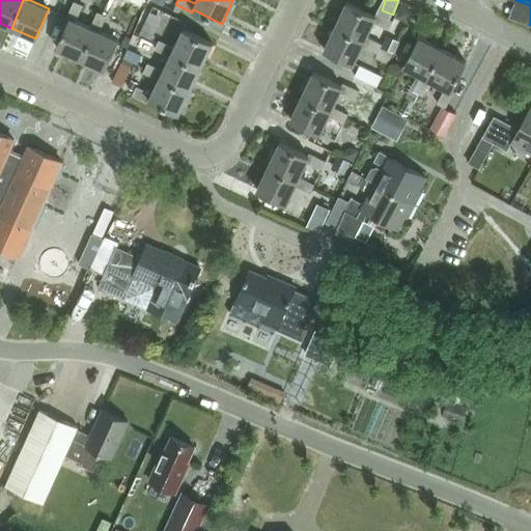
[(93,29),(90,28),(76,21),(82,5),(74,2),(66,19),(68,20),(56,49),(80,59),(93,29)]
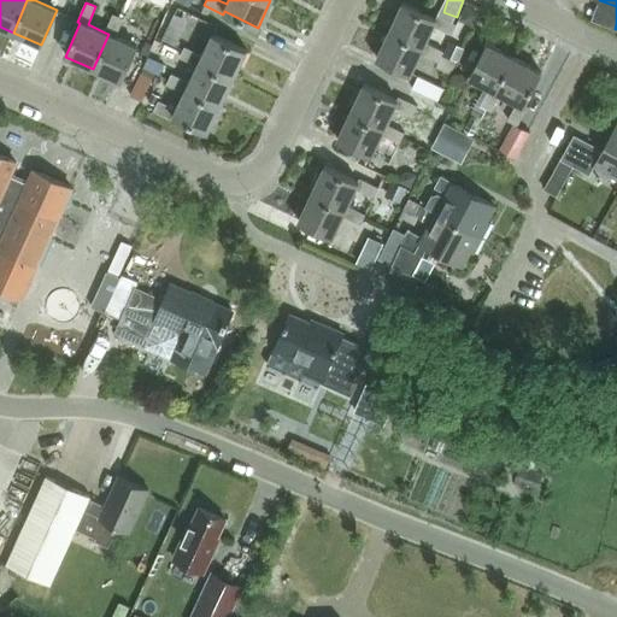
[(451,34),(456,23),(438,15),(435,18),(403,3),(389,30),(423,46),(425,42),(434,25),(451,34)]
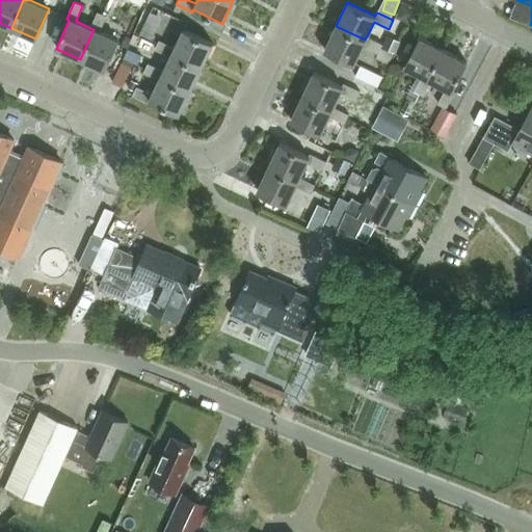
[(105,70),(117,40),(99,31),(106,16),(98,12),(90,28),(94,29),(80,59),(105,70)]
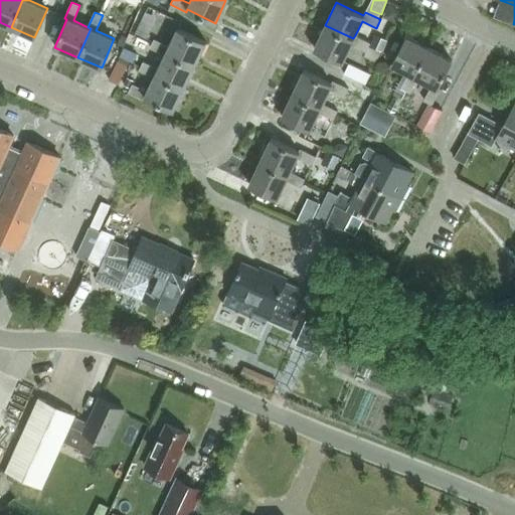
[(151,27),(140,21),(134,33),(146,39),(151,27)]
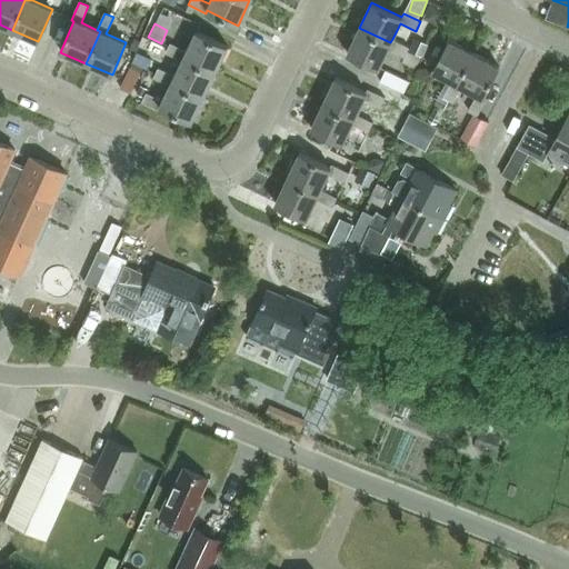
[(379,68),(388,48),(405,56),(409,47),(392,39),(390,42),(359,28),(347,53),(379,68)]
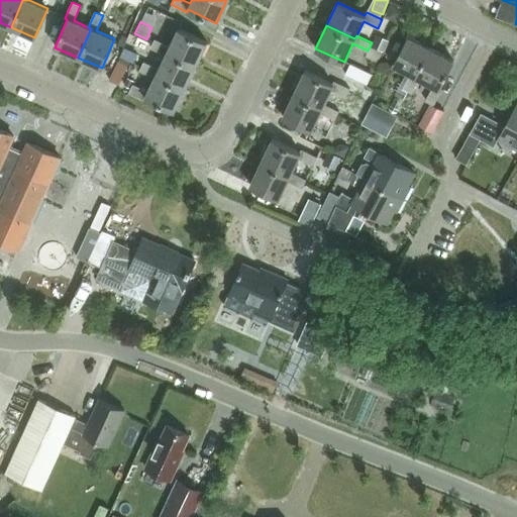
[(195,65),(206,41),(178,28),(169,46),(154,39),(149,47),(165,55),(167,52),(195,65)]
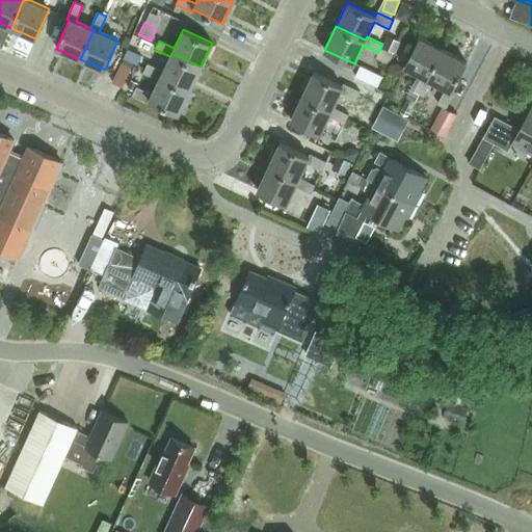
[(387,36),(381,49),(394,55),(400,43),(387,36)]
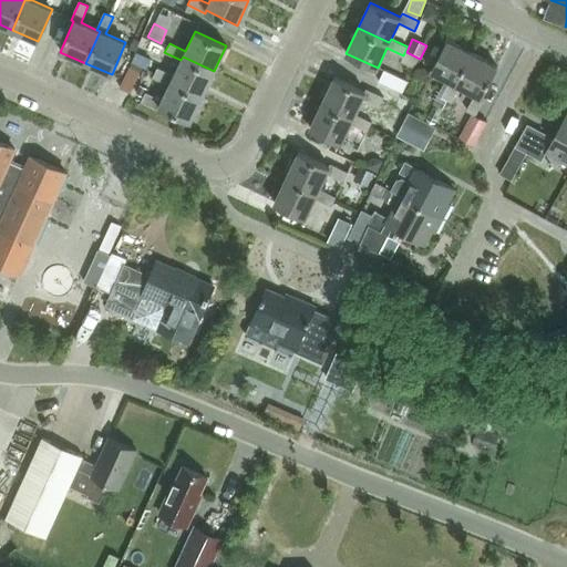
[(455,83),(472,52),(447,39),(431,70),(451,80),(442,96),(446,99),(451,101),(460,85),(455,83)]
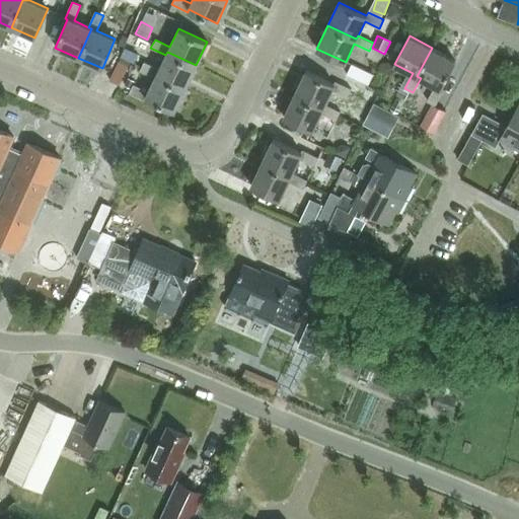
[(440,87),(455,60),(432,48),(417,76),(421,78),(434,85),(427,100),(435,104),(443,89),(440,87)]
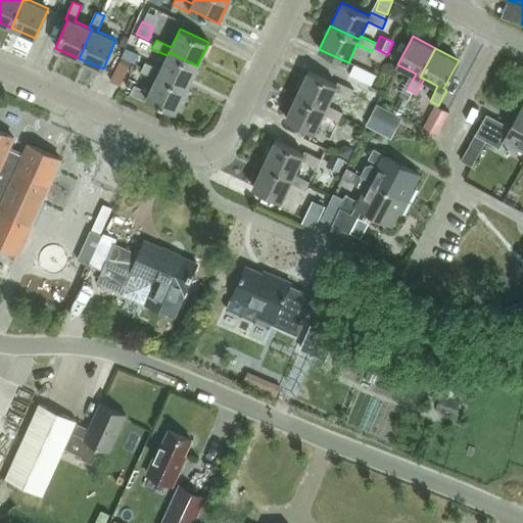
[(187,89),(197,65),(169,52),(167,55),(160,69),(145,62),(141,72),(156,79),(157,75),(187,89)]
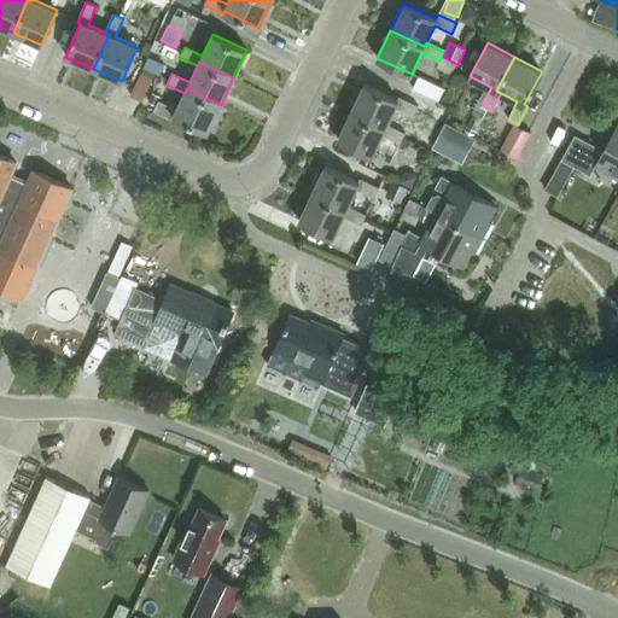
[(151,79),(139,73),(128,95),(139,101),(151,79)]
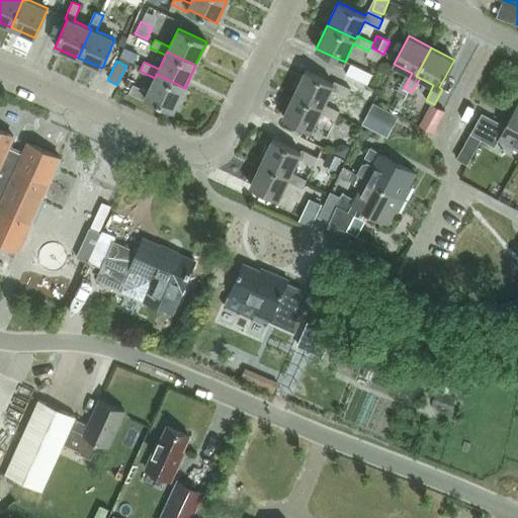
[(350,65),(346,75),(367,85),(372,75),(350,65)]
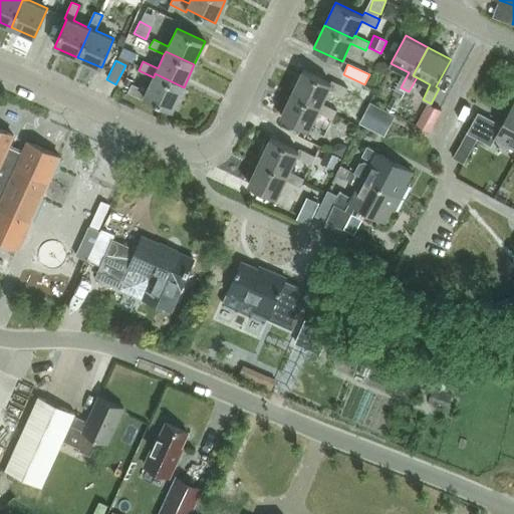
[(356,80),(343,74),(339,83),(331,80),(330,83),(303,70),(292,93),(320,106),(322,103),(328,89),(343,96),(345,92),(349,94),(356,80)]
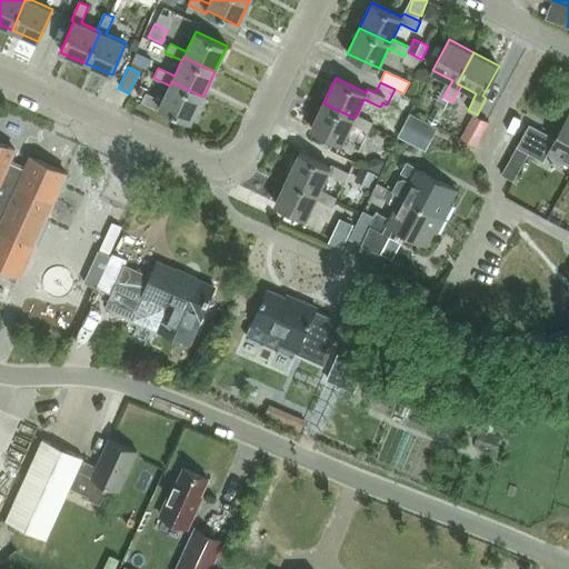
[(191,122),(203,97),(171,81),(170,86),(162,101),(146,93),(141,102),(159,111),(160,108),(191,122)]
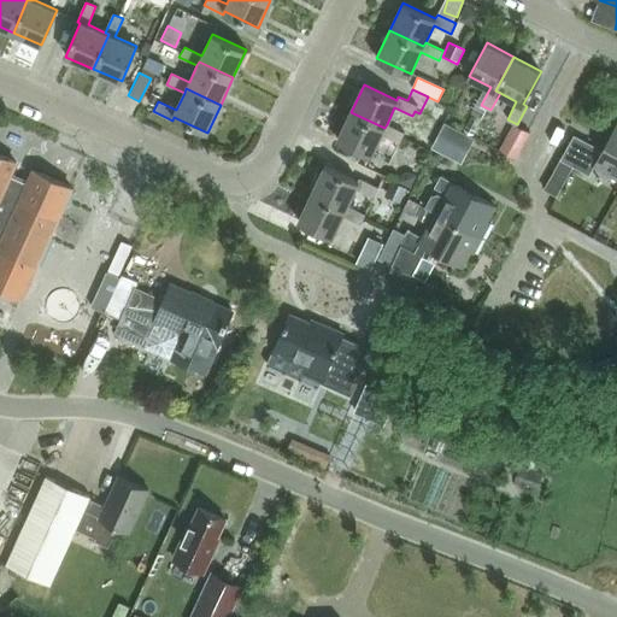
[(428,118),(440,124),(446,112),(434,106),(428,118)]
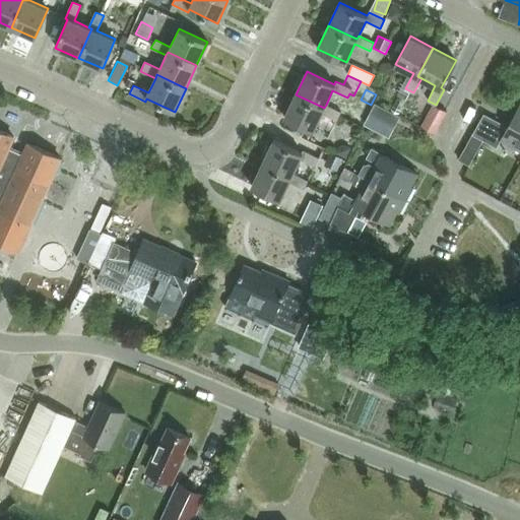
[(418,95),(413,92),(409,90),(405,99),(414,104),(418,95)]
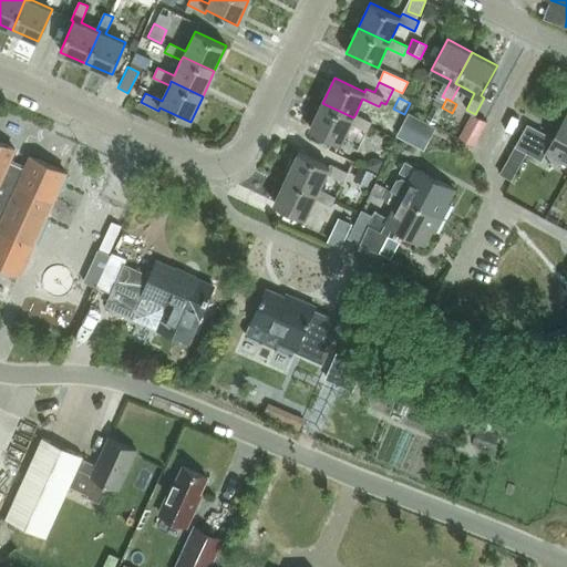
[(371,122),(356,114),(353,117),(322,103),(310,129),(341,143),(351,123),(368,131),(371,122)]
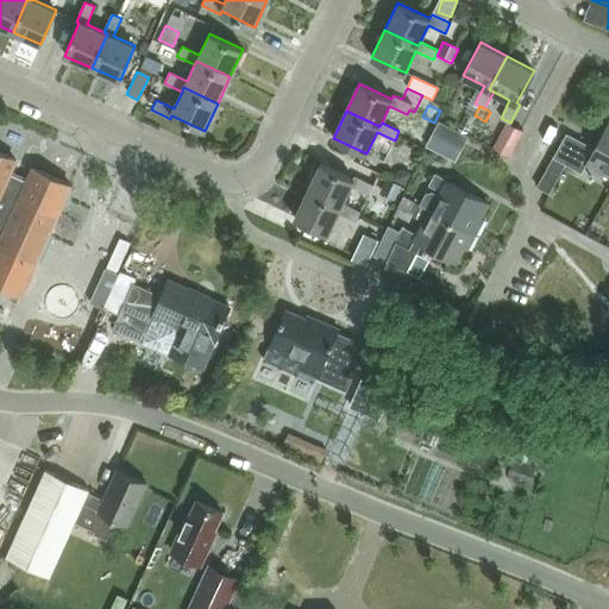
[(462,149),(468,136),(439,120),(432,133),(462,149)]
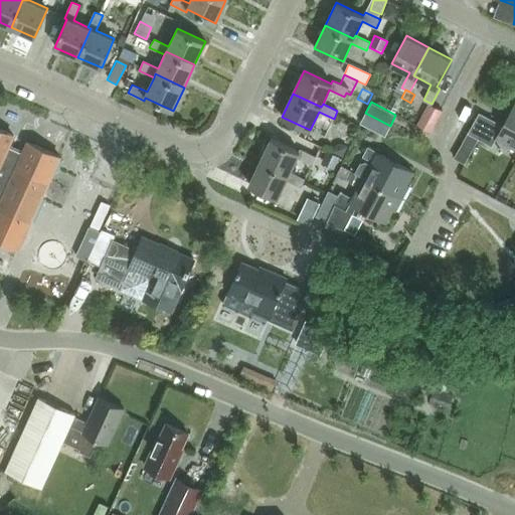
[(514,147),(514,102),(496,138),(514,147)]
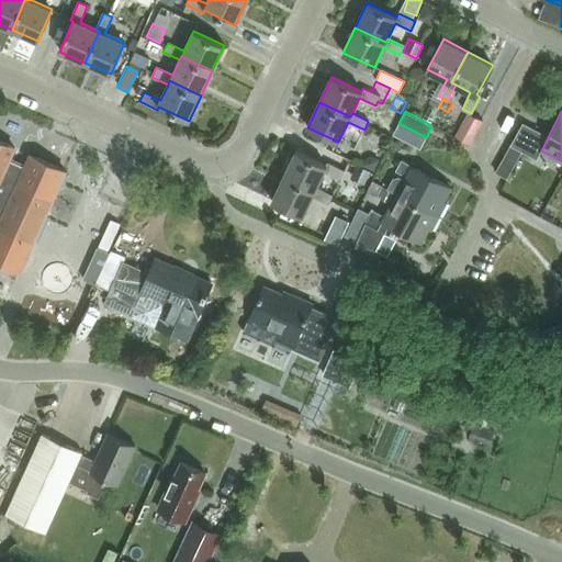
[(479,124),(465,116),(454,137),(468,145),(479,124)]
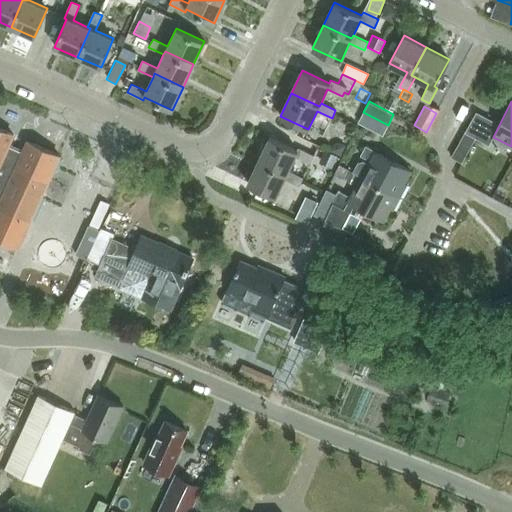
[(0,129),(0,238),(18,247),(59,156),(27,142),(23,152),(8,146),(12,135),(0,129)]
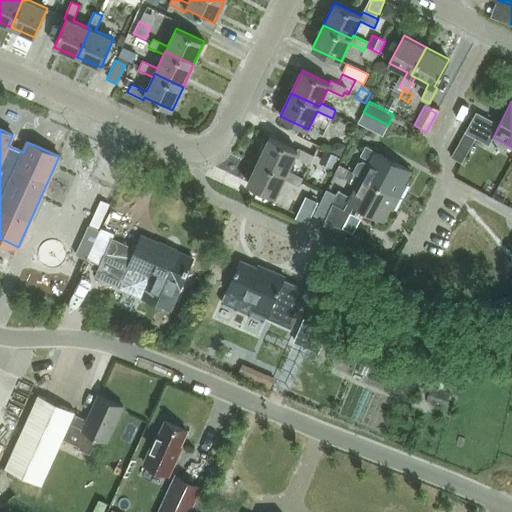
[(462,162),(475,137),(465,131),(451,156),(462,162)]
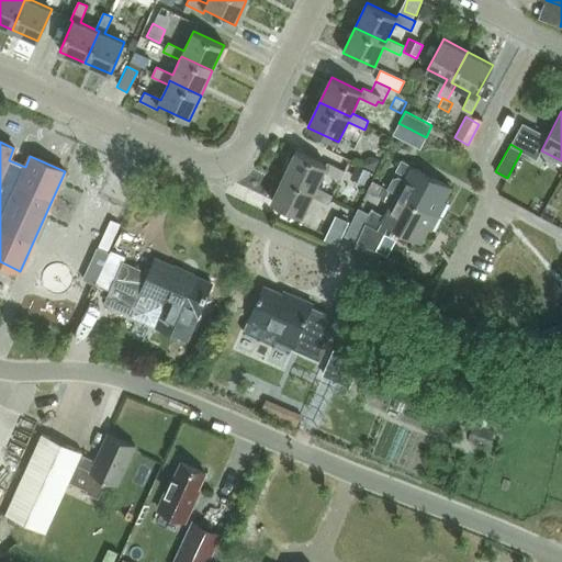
[(340,180),(345,170),(327,163),(326,165),(296,150),(283,176),(315,191),(317,187),(324,172),(340,180)]
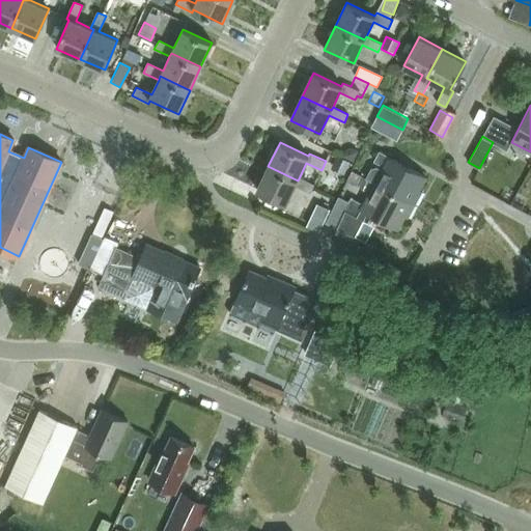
[(344,149),(340,157),(352,162),(357,150),(351,147),(344,149)]
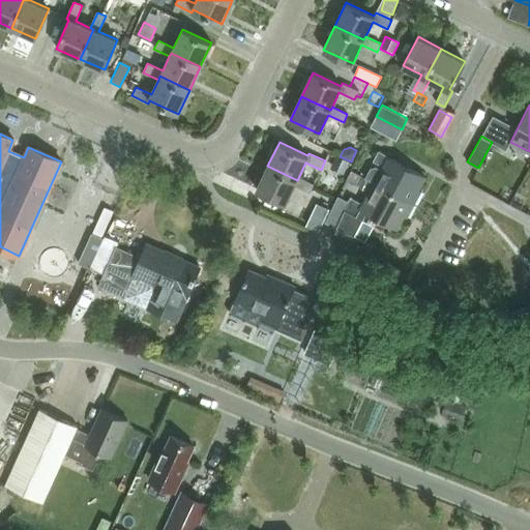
[(424,176),(389,157),(389,156),(378,150),(373,160),(383,166),(381,170),(375,166),(369,168),(363,178),(374,184),(375,182),(411,202),(424,176)]
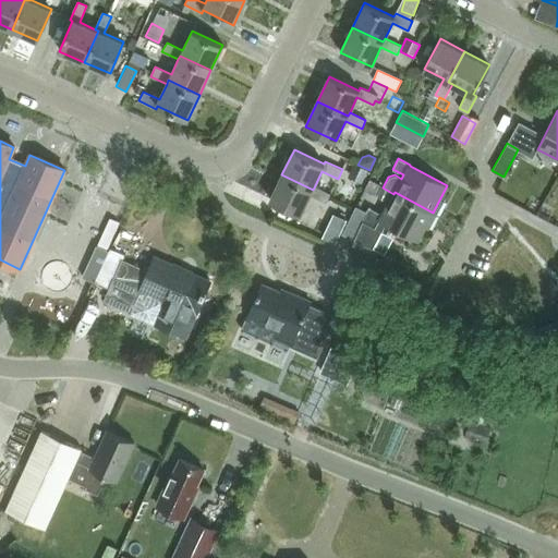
[(347,178),(361,184),(367,171),(353,165),(347,178)]
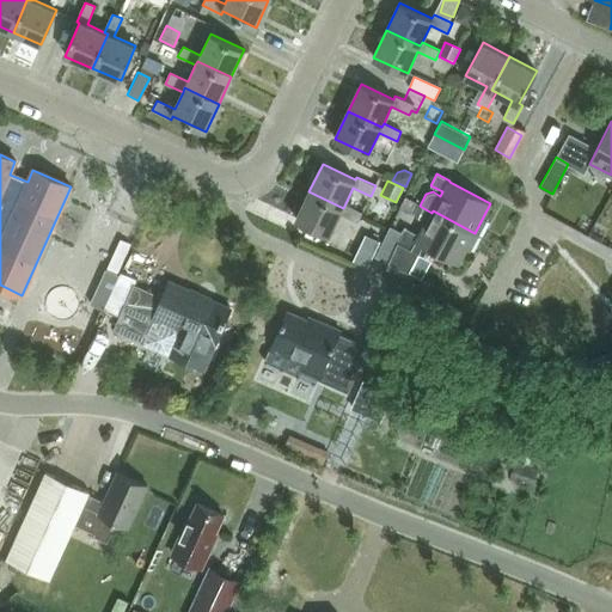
[(341,214),(357,222),(362,213),(346,203),(343,208),(308,191),(295,219),(330,236),(341,214)]
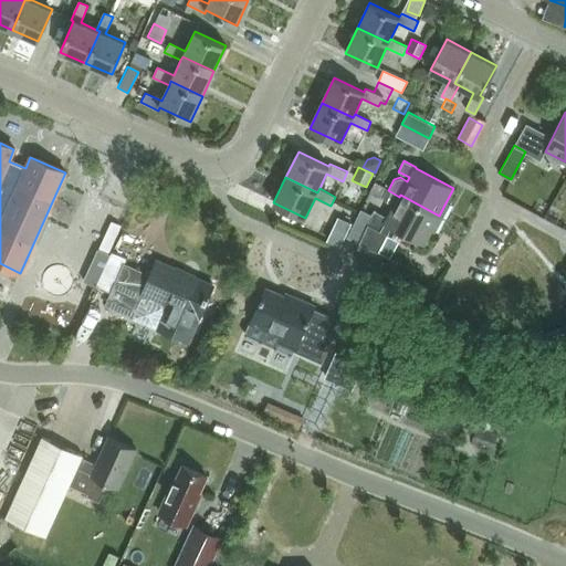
[(425,243),(439,216),(400,195),(399,197),(388,218),(375,210),(373,215),(362,209),(347,237),(378,252),(392,226),(425,243)]
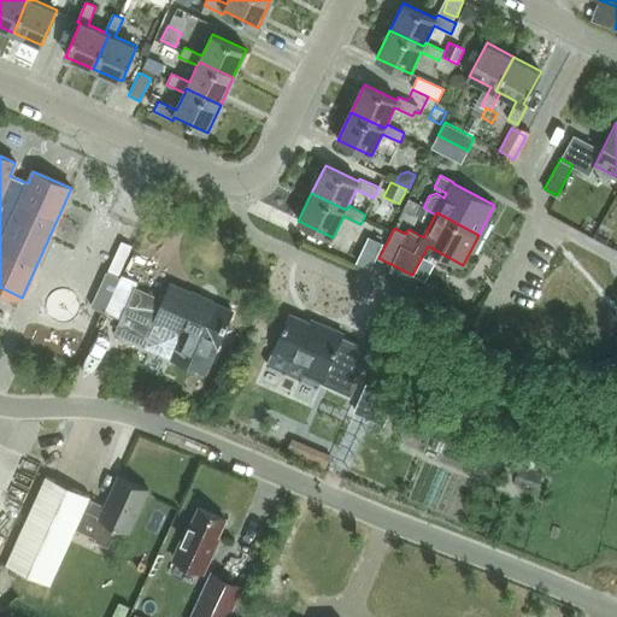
[(118,277),(104,270),(88,307),(103,313),(118,277)]
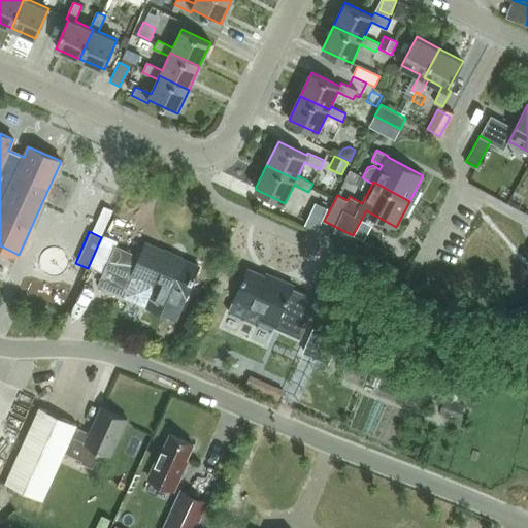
[(141,257),(116,246),(118,241),(103,234),(88,268),(103,274),(98,286),(174,320),(198,267),(146,243),(141,257)]
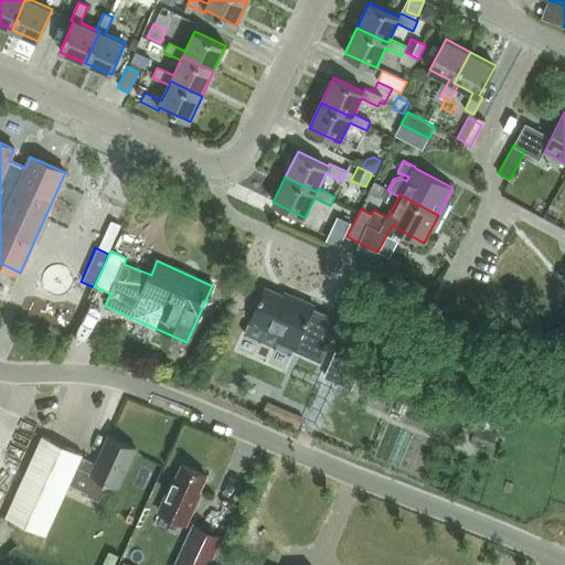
[(312,309),(313,305),(296,297),(295,301),(266,289),(252,322),(297,342),(292,350),(320,362),(340,320),(312,309)]
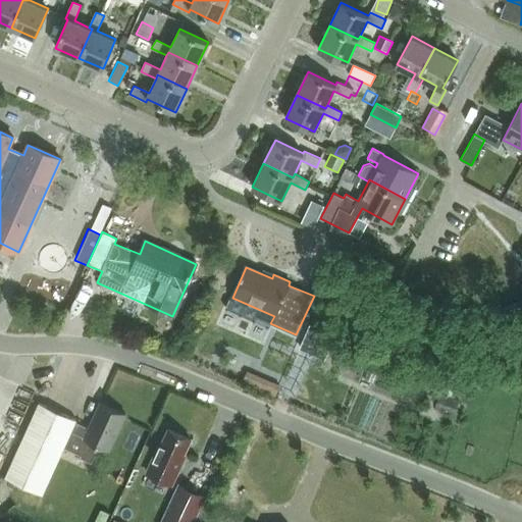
[(324,331),(309,325),(299,350),(314,356),(324,331)]
